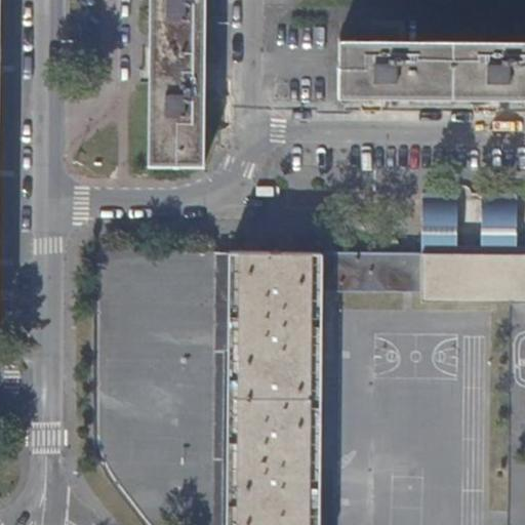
[(205,0),(151,0),(150,166),(204,167),(205,0)]
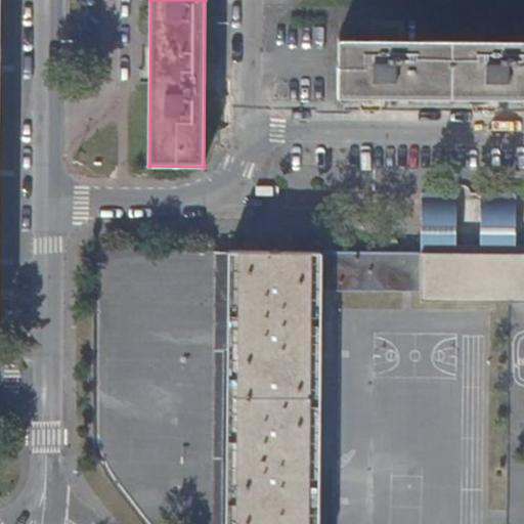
[(523,40),(339,39),(339,94),(523,95),(523,40)]
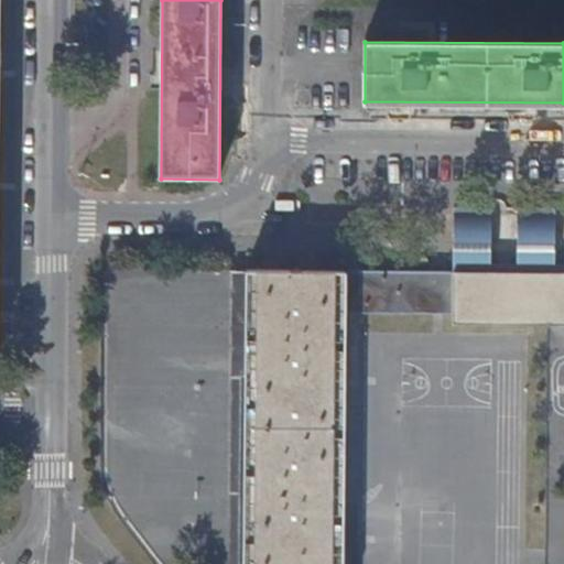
[(492,209),(455,209),(455,251),(494,251),(492,209)]
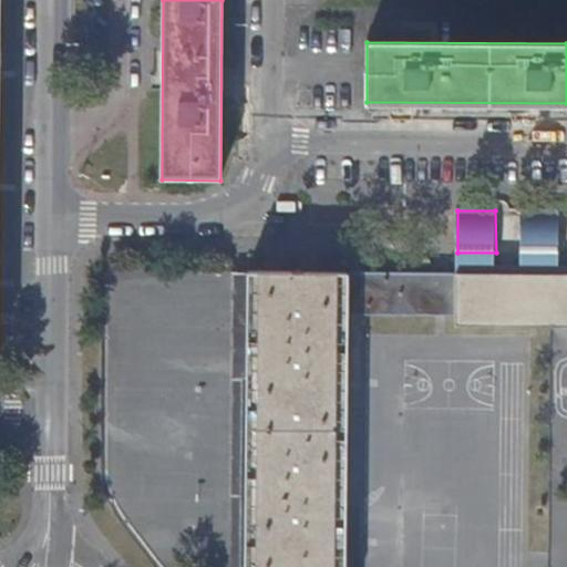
[(560,212),(522,212),(522,254),(559,254),(560,212)]
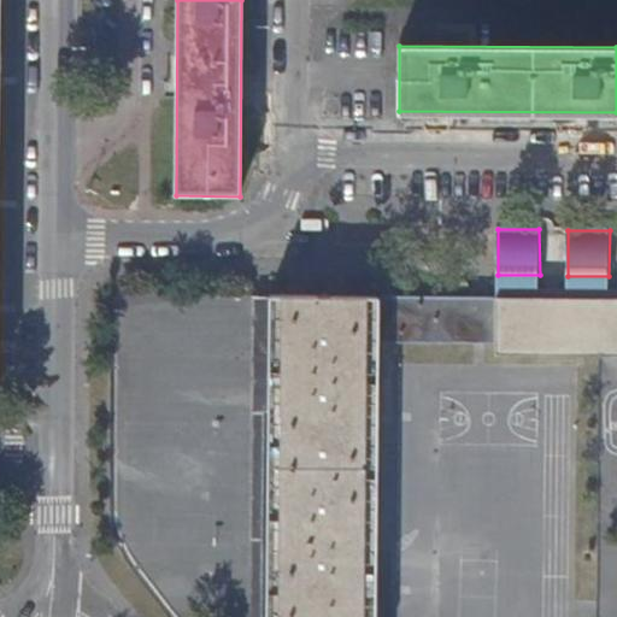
[(498,299),(271,297),(266,616),(377,616),(381,344),(397,344),(497,344),(497,356),(594,357),(616,357),(616,300),(609,300),(609,276),(568,276),(568,300),(539,300),(540,275),(498,275),(498,299)]
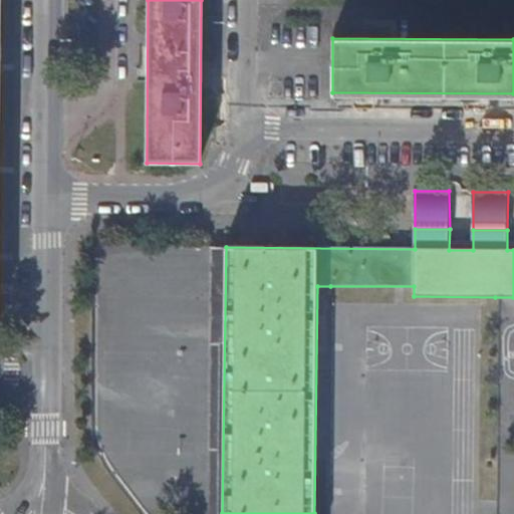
[(222,513),(226,247),(213,247),(209,513),(222,513)]
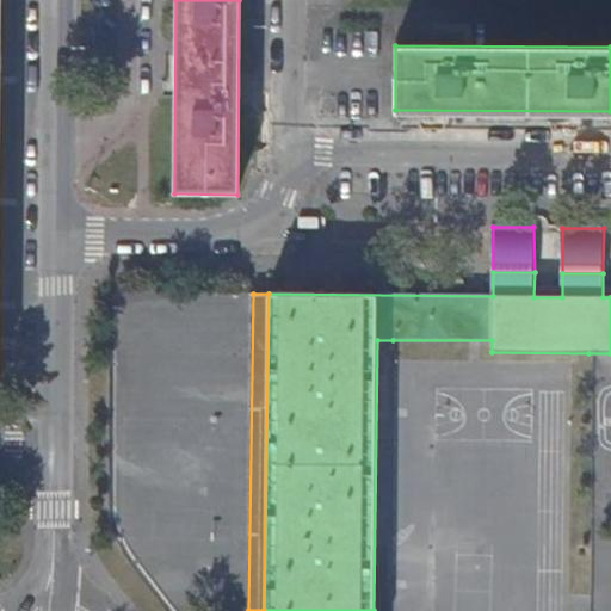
[(389,610),(393,340),(377,340),(374,610),(389,610)]
